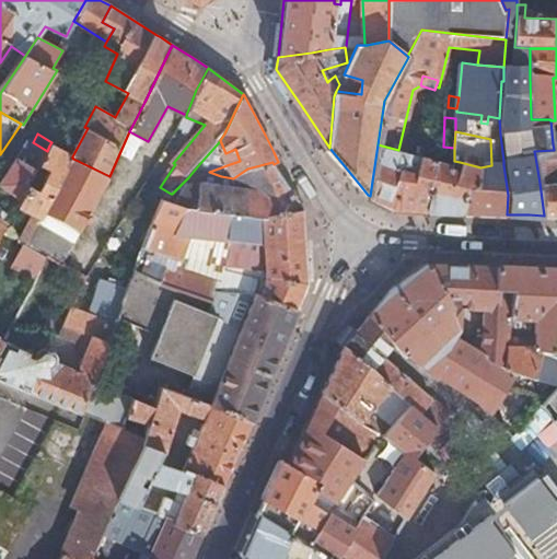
[(218,143),(198,165),(205,170),(225,153),(220,140),(218,143)]
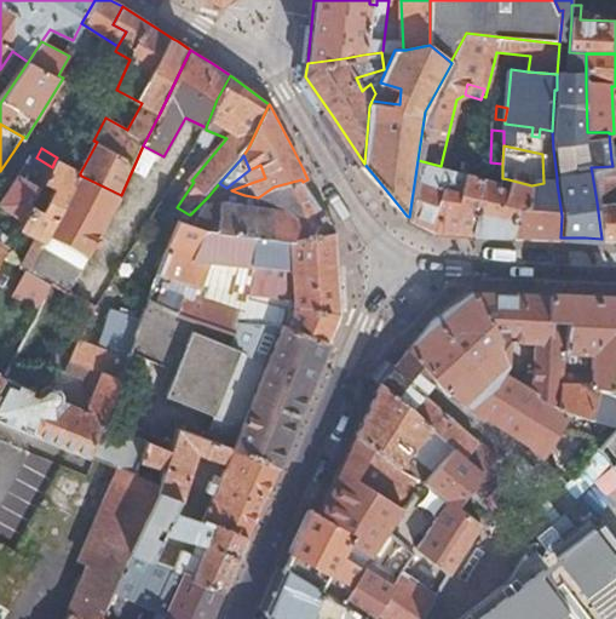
[(21,225),(52,167),(36,158),(33,156),(3,205),(17,215),(13,222),(21,225)]
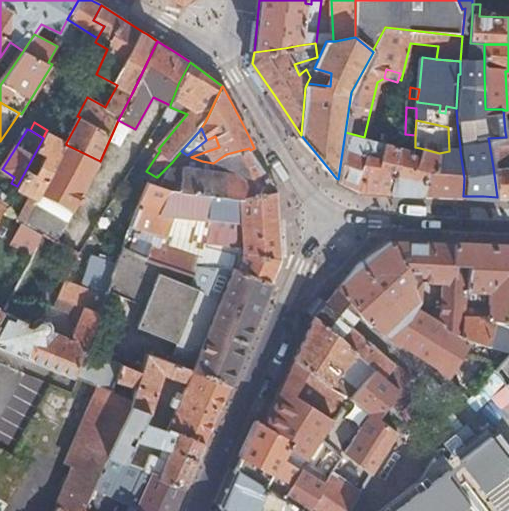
[(493,167),(497,197),(508,196),(508,131),(505,132),(506,137),(488,138),(489,143),(493,167)]
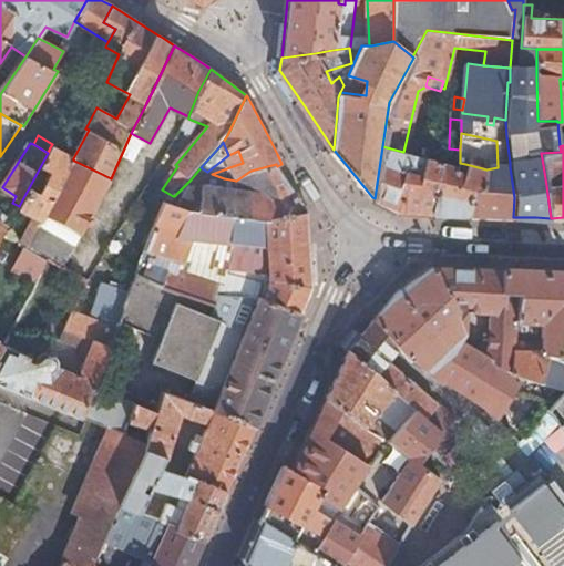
[(398,209),(434,213),(447,170),(441,167),(442,164),(436,162),(438,153),(424,150),(423,158),(416,156),(403,152),(382,146),(375,198),(396,208),(398,209)]
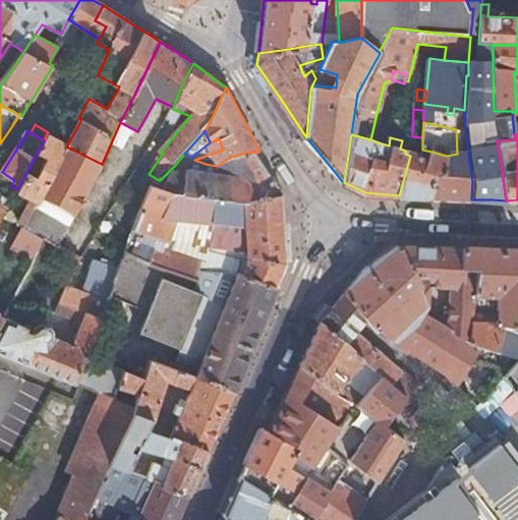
[(20,224),(27,227),(35,213),(68,148),(67,147),(67,146),(46,135),(44,140),(17,189),(16,190),(33,197),(20,224)]
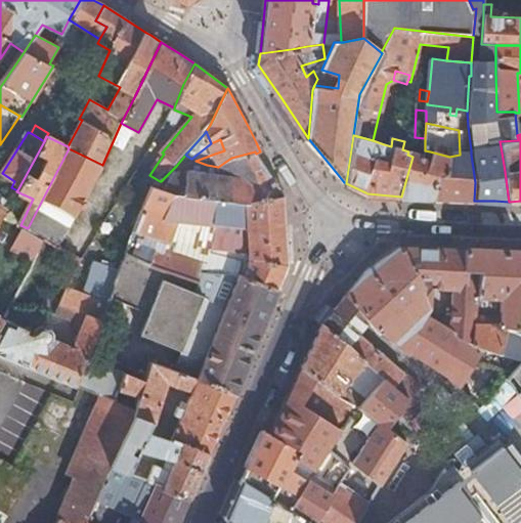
[(220,139),(211,143),(215,154),(224,150),(220,139)]
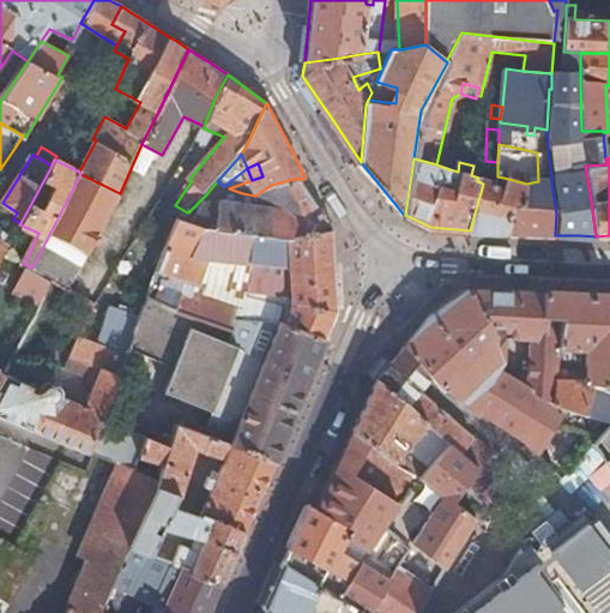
[(80,174),(41,251),(61,263),(79,274),(121,194),(120,193),(80,174)]
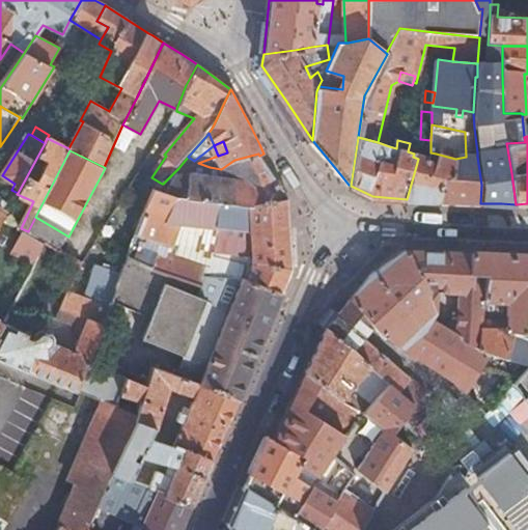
[(434,163),(436,155),(420,151),(418,159),(434,163)]
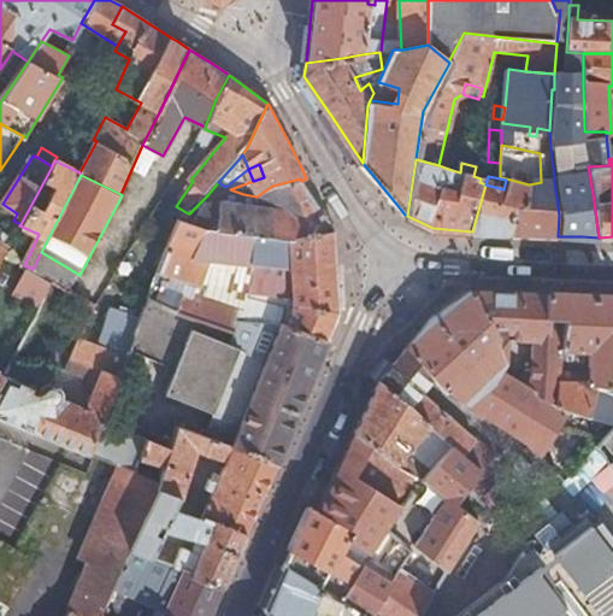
[(289,240),(335,232),(314,200),(301,181),(300,179),(272,186),(257,197),(263,206),(225,203),(225,205),(208,205),(199,218),(189,213),(188,213),(180,221),(213,230),(289,240)]
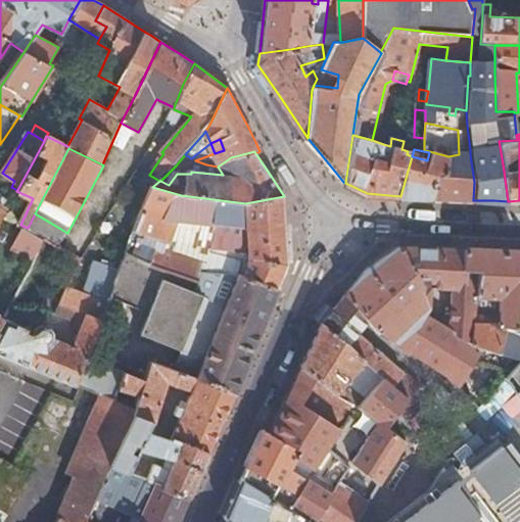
[(427,160),(412,156),(400,196),(416,197),(431,198),(438,175),(446,177),(448,156),(429,151),(429,152),(427,160)]
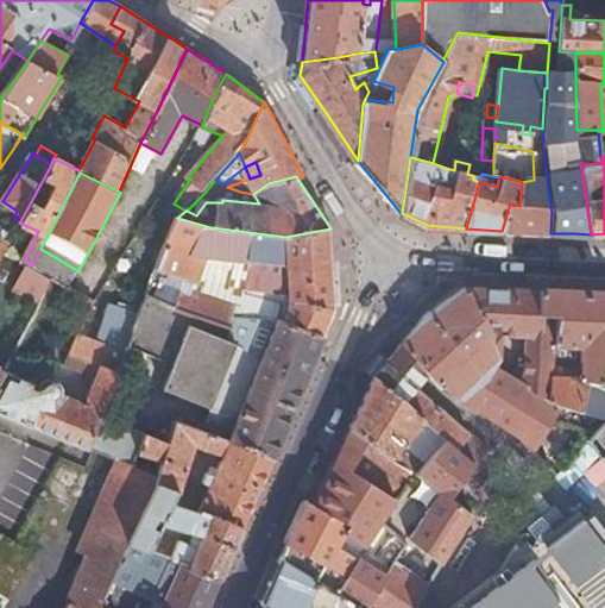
[(534,180),(522,182),(520,206),(510,204),(502,231),(530,232),(550,233),(552,212),(547,180),(534,180)]
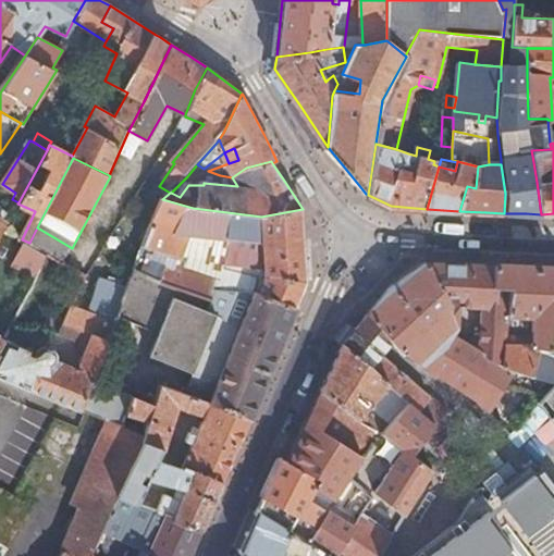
[(260,295),(296,308),(302,295),(306,281),(305,242),(303,209),(261,217),(193,208),(162,199),(143,254),(164,260),(171,239),(181,230),(202,233),(201,239),(209,239),(204,259),(208,260),(220,263),(219,267),(258,279),(255,294),(260,295)]
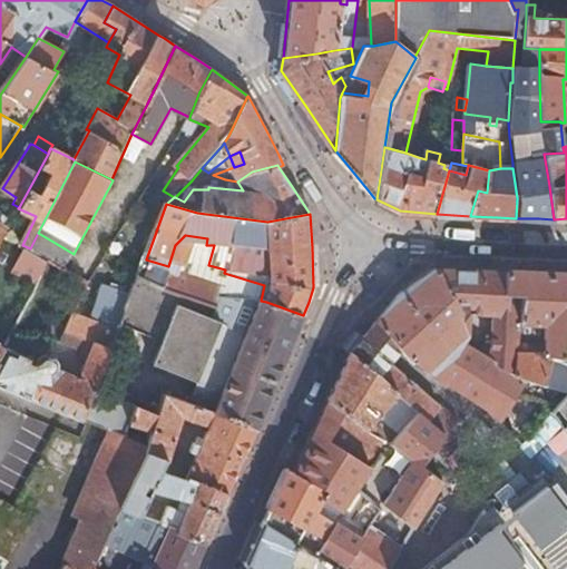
[(49,258),(50,258),(57,244),(38,233),(30,248),(29,251),(49,261),(49,258)]
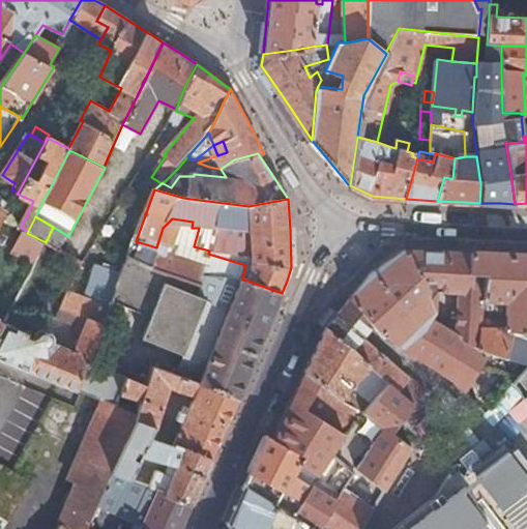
[(15,253),(36,264),(46,242),(27,233),(26,232),(15,253)]
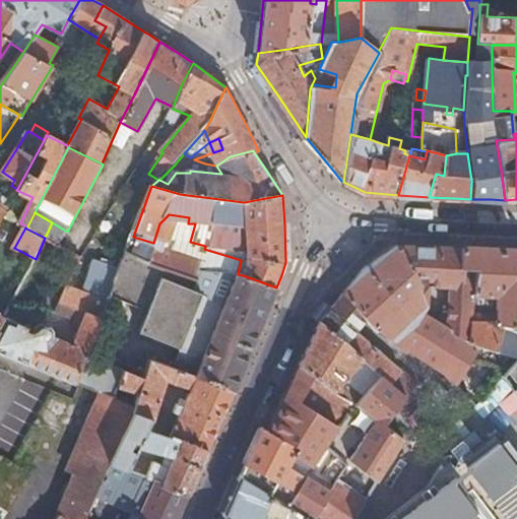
[(81,257),(92,240),(75,228),(63,247),(81,257)]
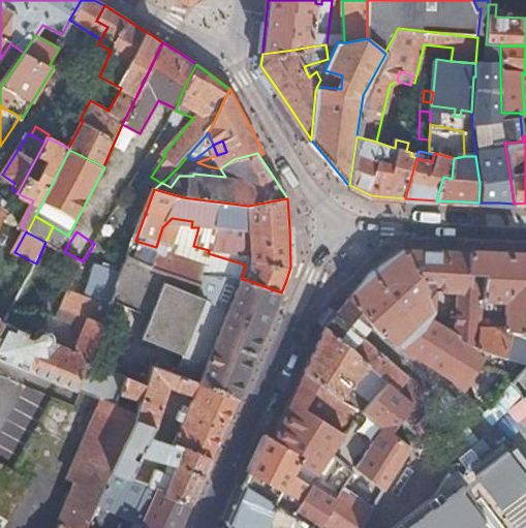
[(203,284),(205,275),(224,277),(225,273),(205,269),(145,247),(140,260),(167,271),(203,284)]
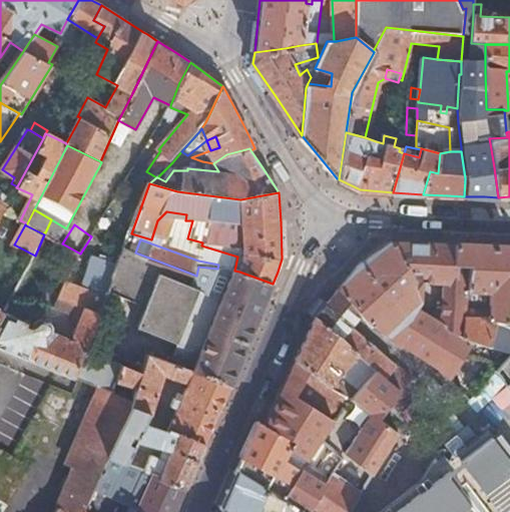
[(419,310),(424,302),(424,284),(390,240),(359,265),(341,287),(365,314),(373,325),(391,336),(419,310)]
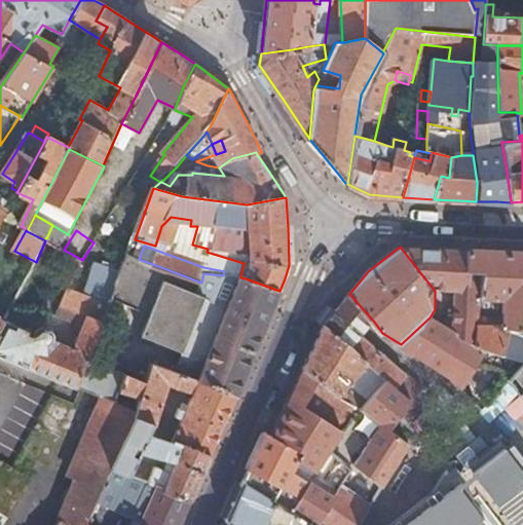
[(456,292),(453,332),(476,344),(484,272),(470,271),(471,250),(400,247),(435,291),(456,292)]
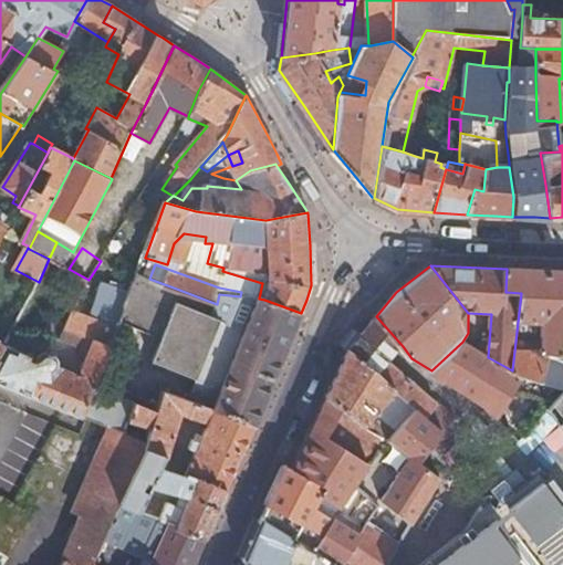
[(512,370),(531,376),(542,380),(548,356),(560,356),(562,323),(562,272),(538,271),(507,269),(506,292),(521,293),(512,370)]
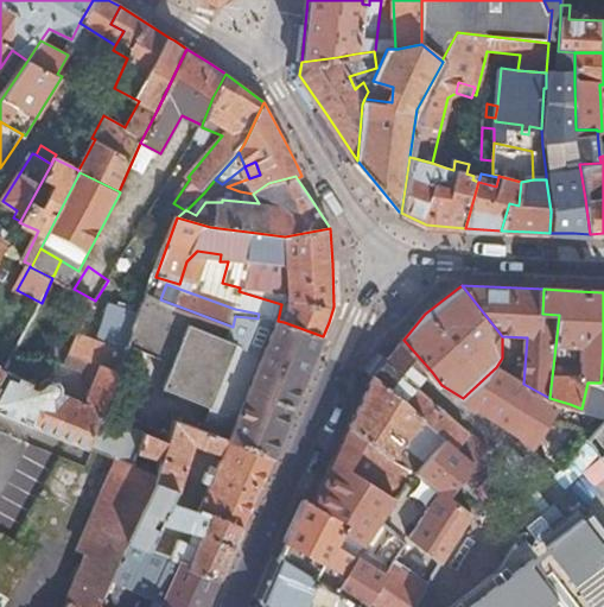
[(139,321),(146,302),(131,296),(121,320),(137,327),(139,321)]
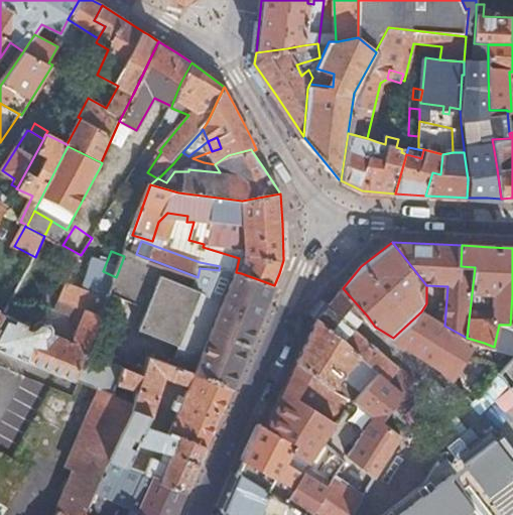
[(197,374),(233,387),(253,343),(274,285),(241,273),(236,272),(219,270),(200,268),(198,277),(163,264),(160,272),(162,273),(140,329),(204,354),(197,374)]
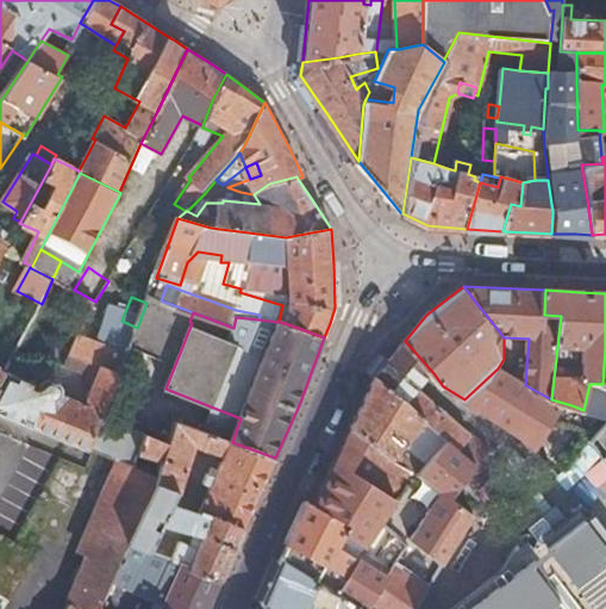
[(127,354),(137,328),(122,321),(111,347),(127,354)]
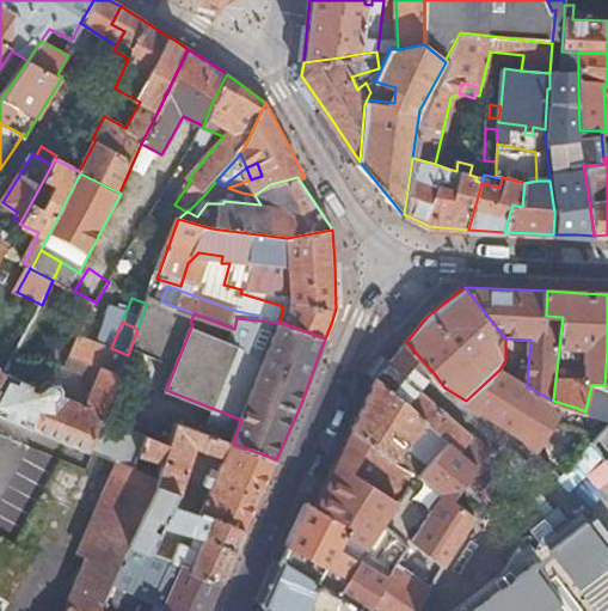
[(128,355),(122,376),(146,383),(164,333),(140,323),(137,329),(128,355)]
